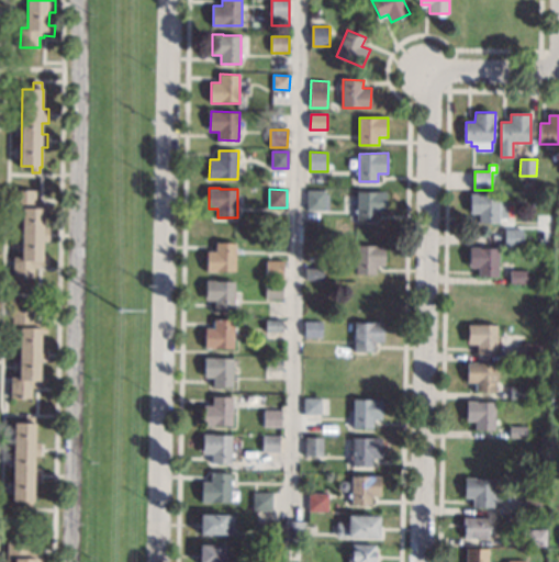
[(36,190),(36,200),(43,201),(43,204),(53,204),(53,214),(46,214),(46,228),(51,228),(49,243),(45,242),(44,256),(51,256),(49,266),(40,265),(40,268),(35,268),(34,278),(14,277),(15,257),(23,257),(24,212),(17,212),(17,190),(36,190)]
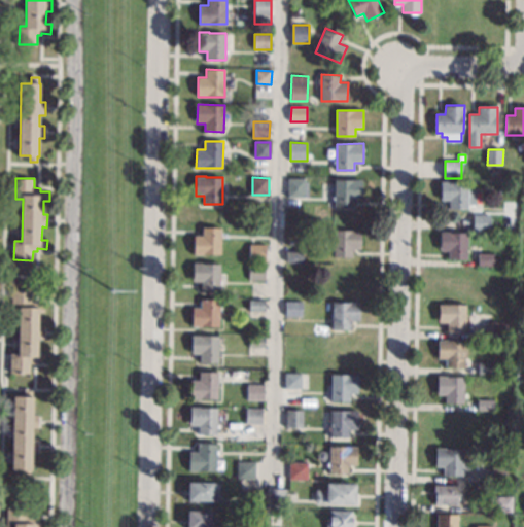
[(306,182),(309,182),(309,197),(289,197),(289,178),(306,178),(306,182)]
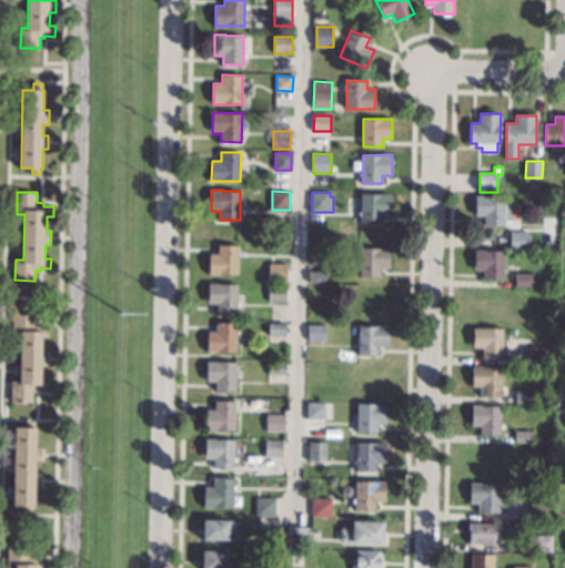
[(391,214),(382,214),(382,222),(362,222),(362,194),(391,193),(391,214)]
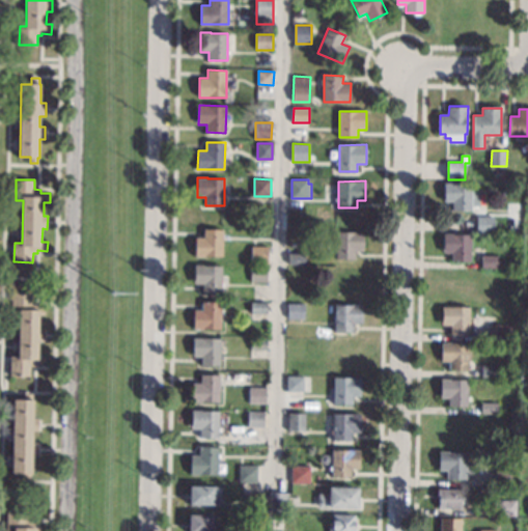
[(472,189),(480,189),(480,206),(471,206),(471,211),(453,211),(453,202),(445,202),(445,183),(472,183),(472,189)]
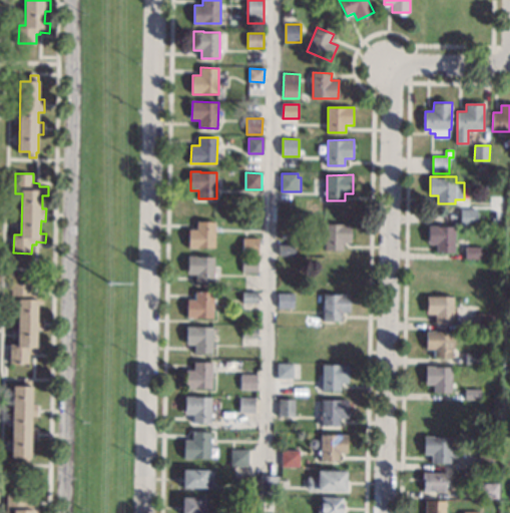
[(478,209),(478,224),(461,224),(461,208),(478,209)]
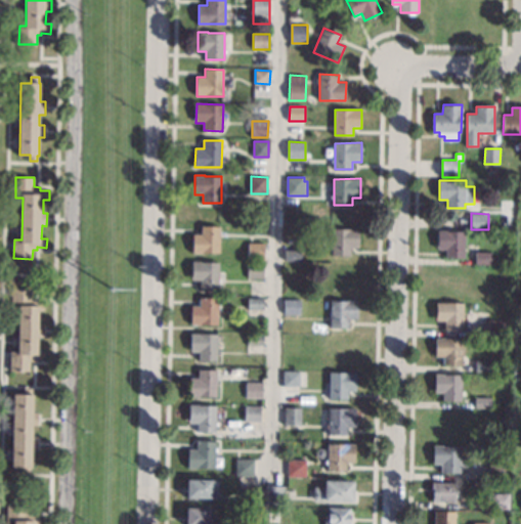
[(220,253),(192,253),(193,234),(202,234),(202,226),(220,226),(220,253)]
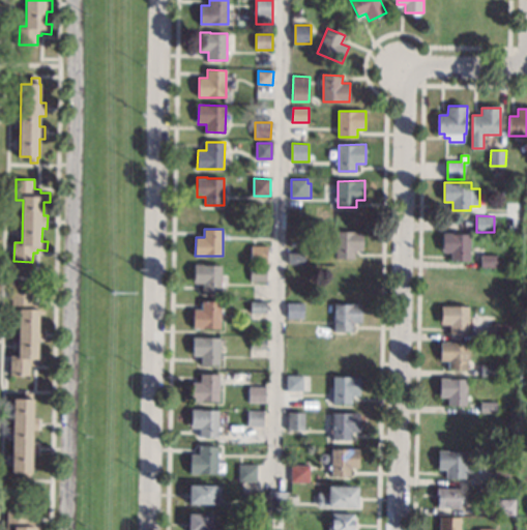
[(363,251),(355,251),(355,258),(337,258),(337,231),(363,231),(363,251)]
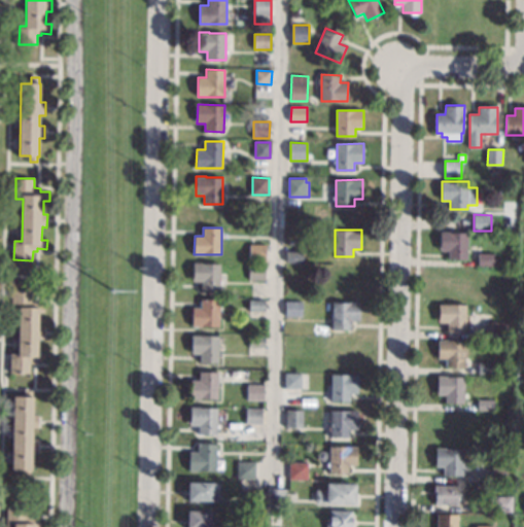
[(467,259),(449,259),(449,251),(441,251),(441,232),(467,232),(467,259)]
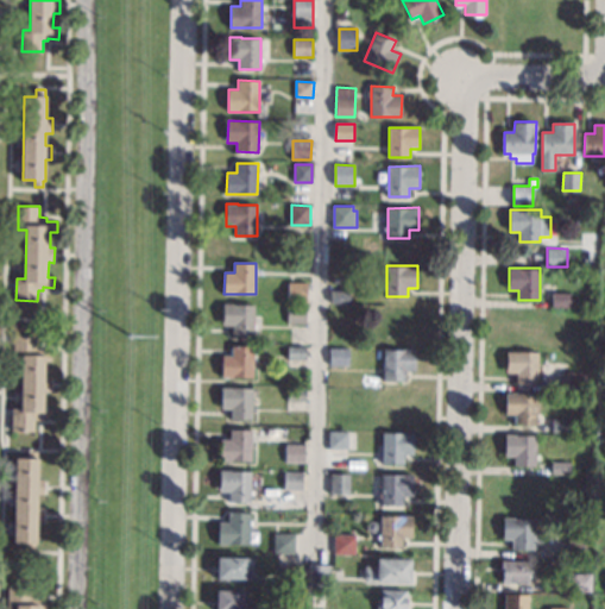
[(308,302),(290,302),(290,282),(308,282),(308,302)]
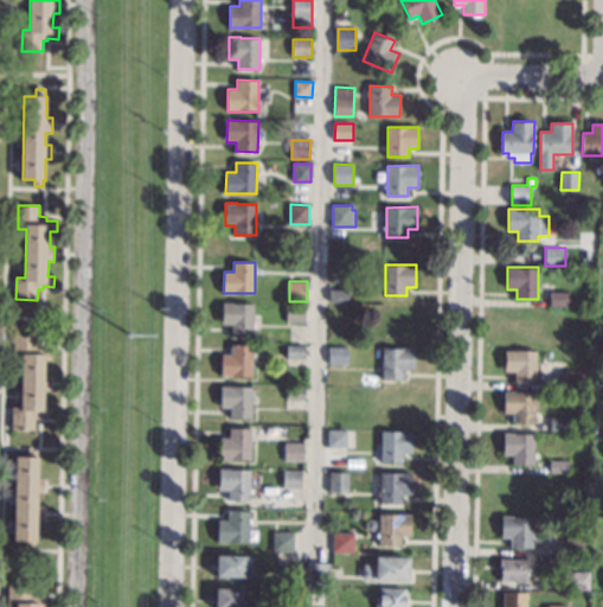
[(350,302),(332,302),(332,289),(350,289),(350,302)]
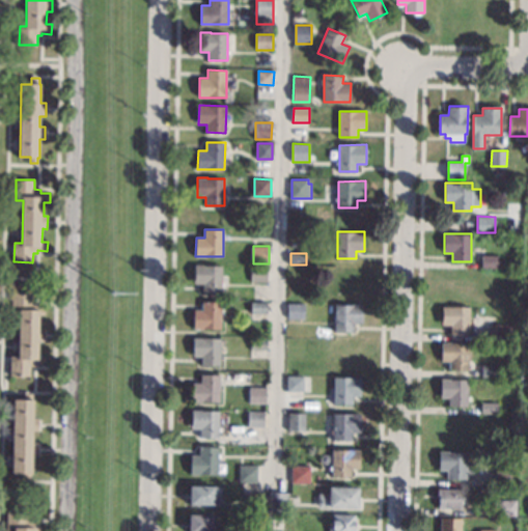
[(499,269),(482,269),(482,255),(485,255),(499,255),(499,269)]
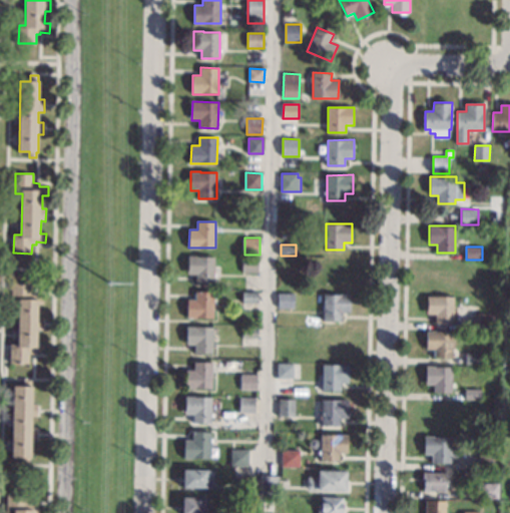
[(32,254),(13,254),(13,269),(32,270),(32,254)]
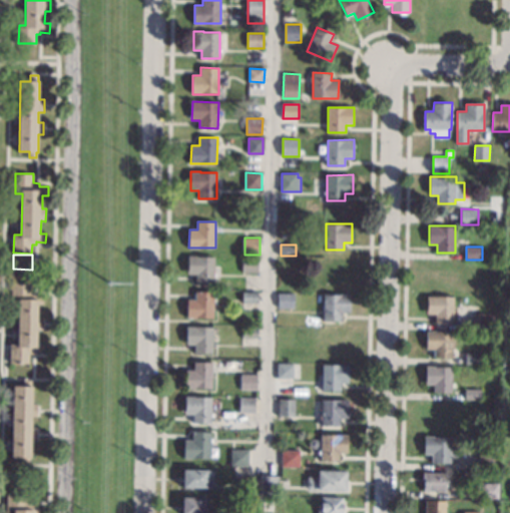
[(198,257),(215,257),(214,283),(196,283),(196,275),(188,275),(188,255),(198,255),(198,257)]
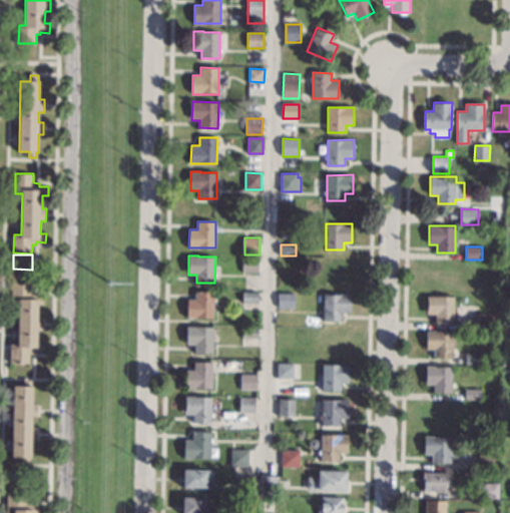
[(259,273),(243,273),(243,258),(259,258),(259,273)]
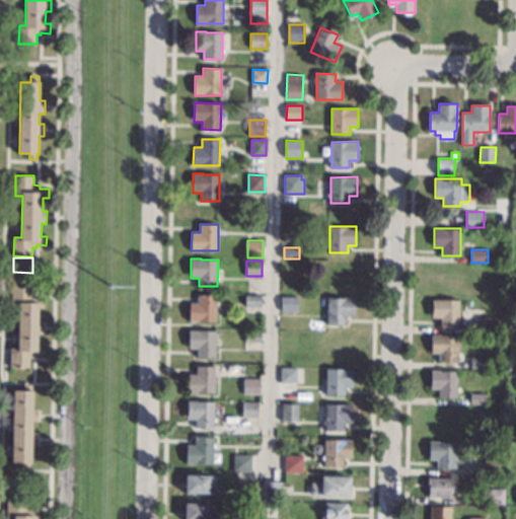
[(355,281),(347,281),(347,289),(328,289),(329,263),(355,263),(355,281)]
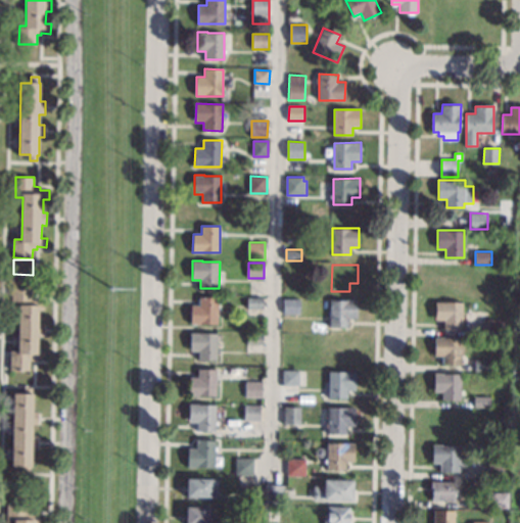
[(302,284),(301,296),(286,296),(286,295),(286,283),(302,284)]
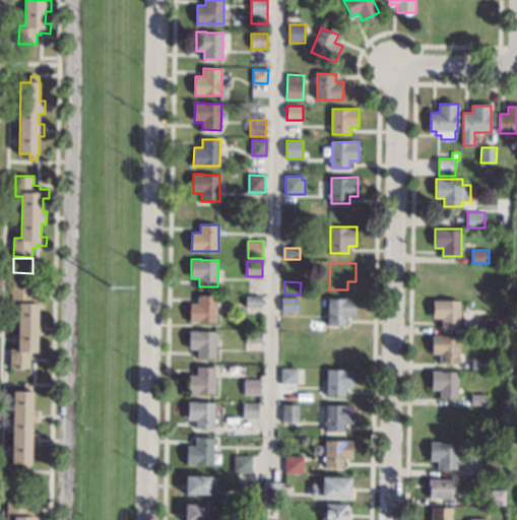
[(33,297),(38,297),(38,300),(45,300),(45,309),(41,309),(40,323),(45,323),(45,333),(40,333),(40,349),(45,349),(44,355),(33,355),(33,358),(28,358),(28,367),(11,367),(11,348),(19,348),(20,306),(11,306),(12,287),(33,287),(33,297)]
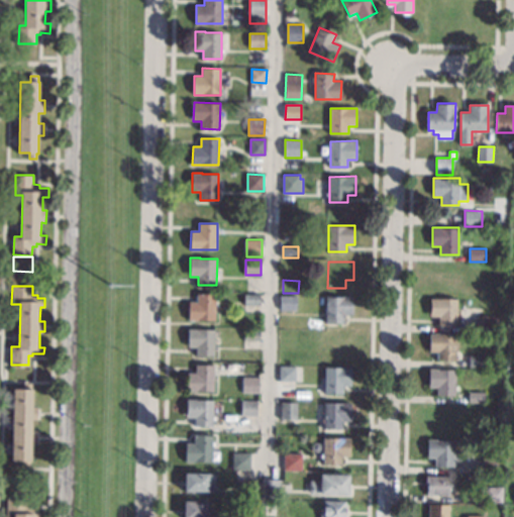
[(485,297),(469,297),(469,286),(485,286),(485,297)]
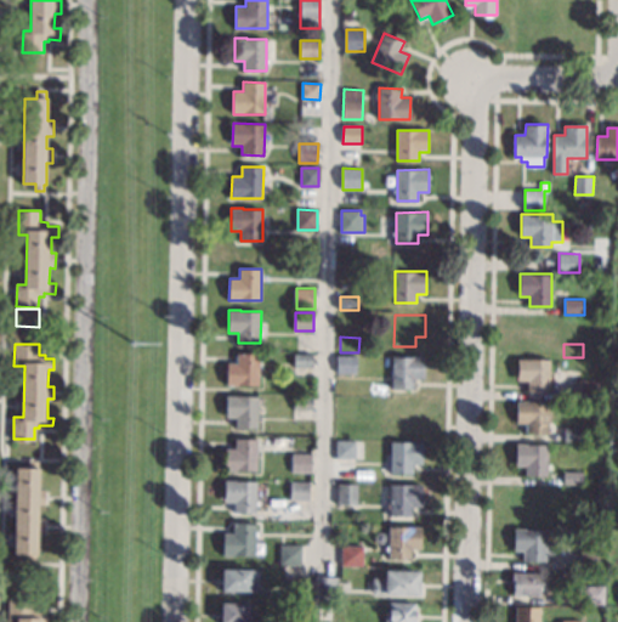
[(260,354),(259,385),(227,384),(228,363),(237,363),(238,354),(260,354)]
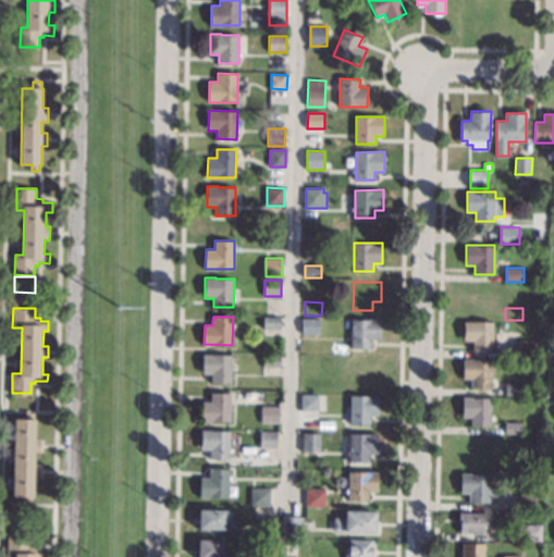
[(281,318),(281,329),(265,329),(265,318),(281,318)]
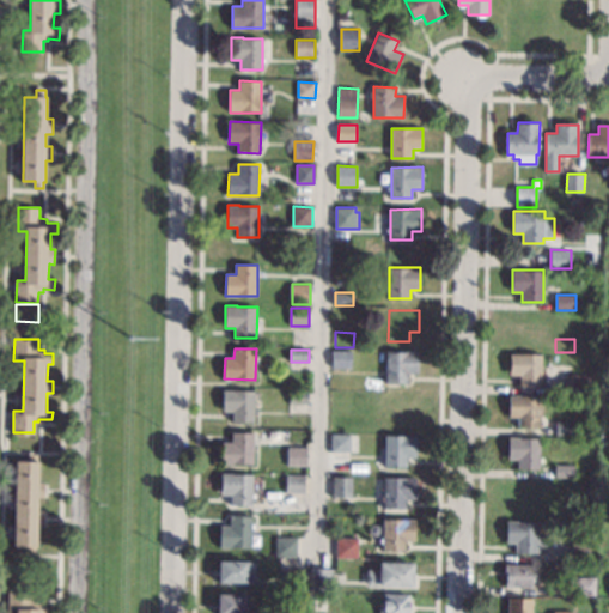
[(352,368),(334,368),(334,351),(334,350),(352,350),(352,368)]
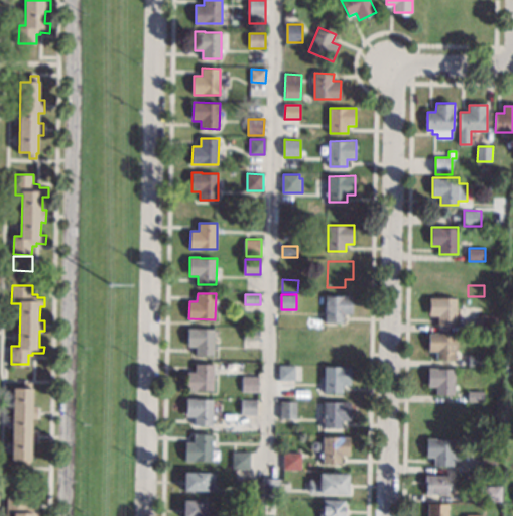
[(353,314),(344,314),(344,321),(327,323),(327,296),(353,295),(353,314)]
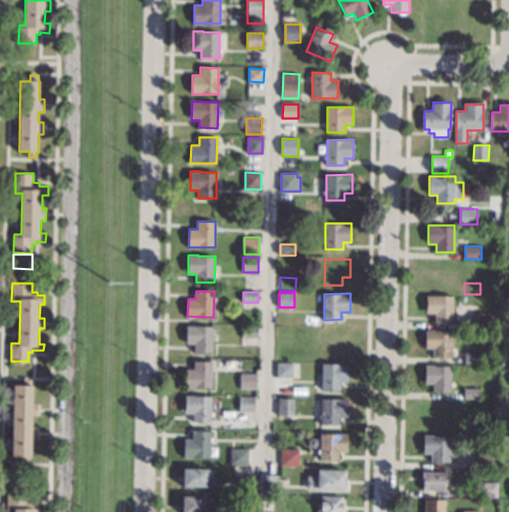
[(453,322),(435,322),(435,314),(427,314),(427,295),(453,296),(453,322)]
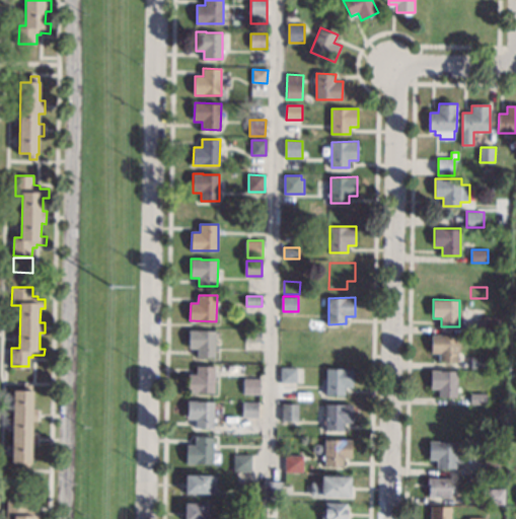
[(216,357),(198,357),(198,349),(190,349),(190,330),(216,330),(216,357)]
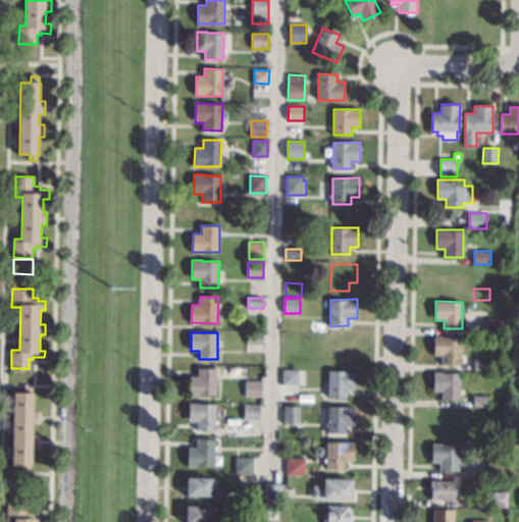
[(263,344),(248,344),(248,333),(263,333),(263,344)]
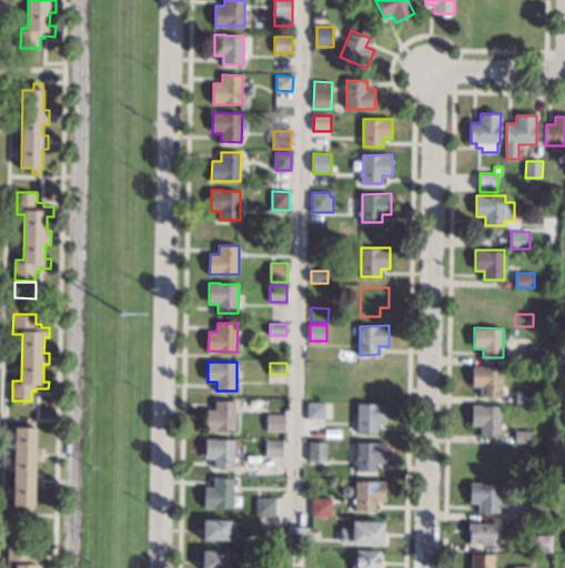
[(325,375),(309,375),(310,364),(325,364),(325,375)]
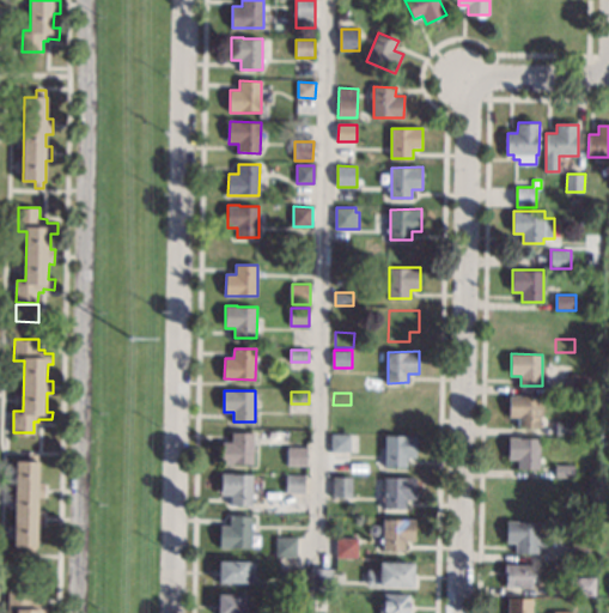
[(541,428),(519,426),(519,418),(510,418),(511,395),(542,396),(541,428)]
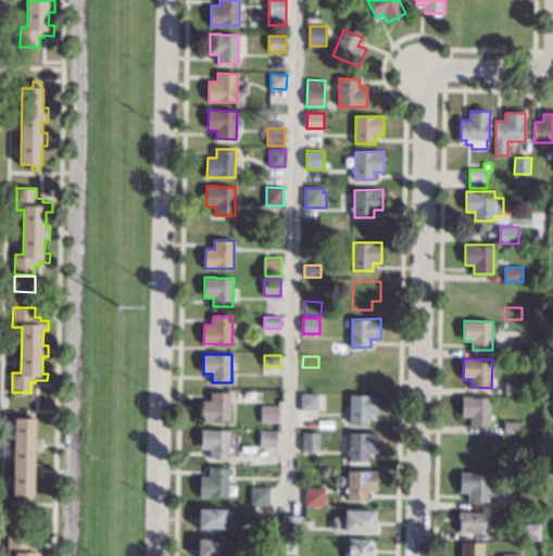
[(523,395),(506,394),(506,382),(523,383),(523,395)]
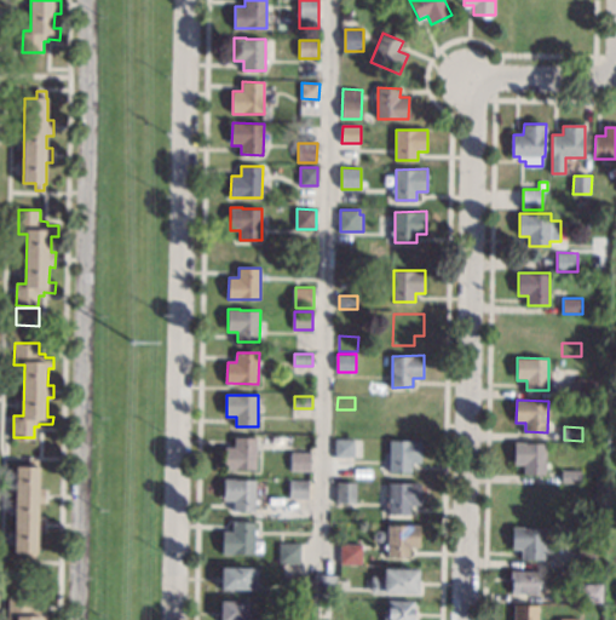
[(257,469),(225,469),(225,447),(235,447),(235,437),(253,437),(257,437),(257,469)]
